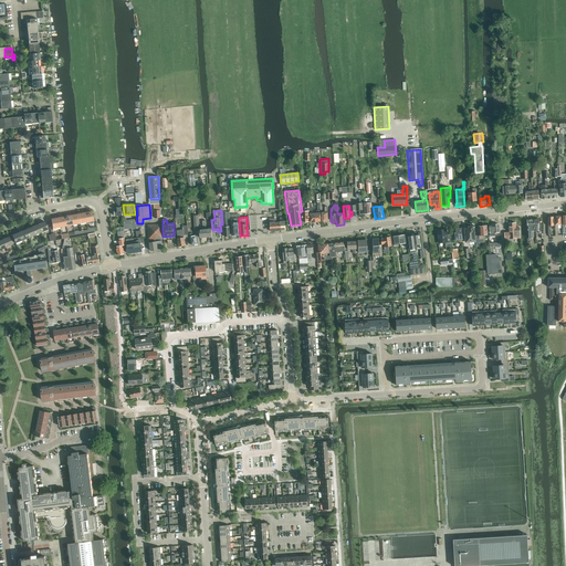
[(202,229),(199,229),(200,238),(211,237),(210,228),(206,229),(205,220),(202,221),(202,229)]
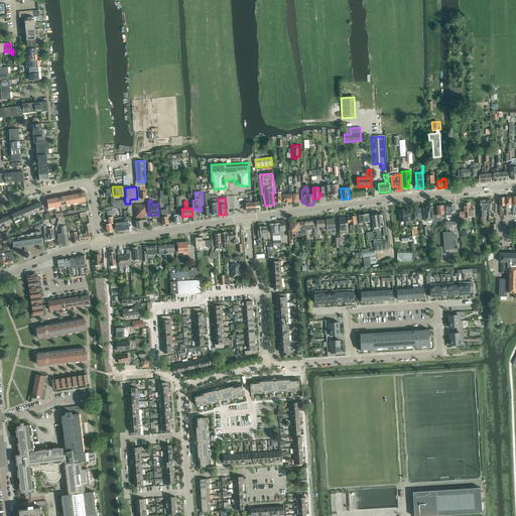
[(35,205),(38,212),(44,210),(41,202),(35,205)]
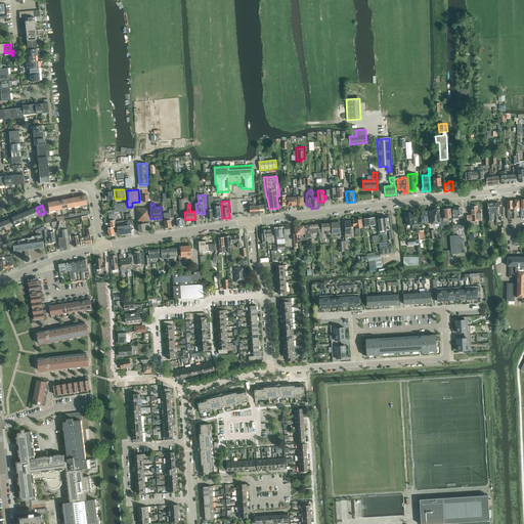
[(468,215),(468,221),(482,220),(481,211),(478,211),(477,206),(471,207),(472,215),(468,215)]
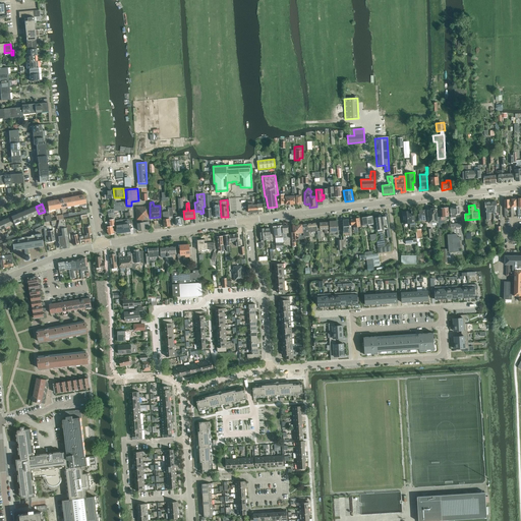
[(30,210),(33,217),(39,214),(36,207),(30,210)]
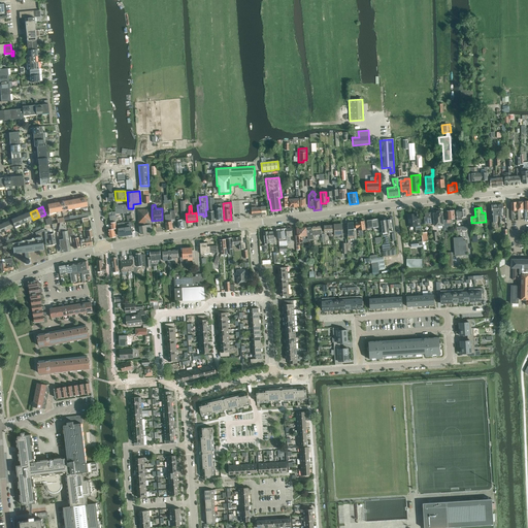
[(147,233),(146,231),(152,230),(151,224),(144,225),(144,223),(152,223),(151,209),(137,209),(138,223),(140,223),(140,226),(139,226),(140,234),(147,233)]
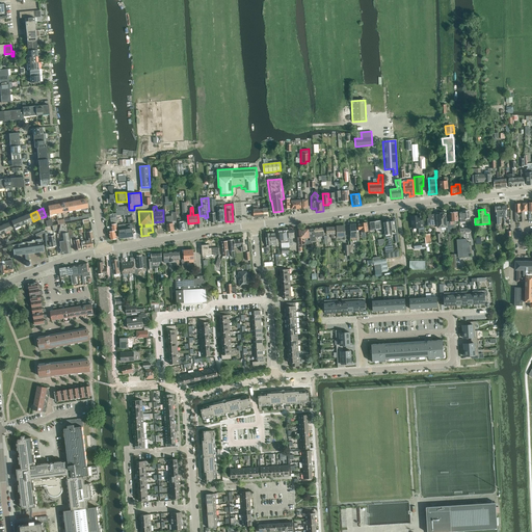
[(451,221),(447,222),(448,233),(452,232),(451,224),(454,224),(453,221),(458,221),(457,212),(456,211),(454,211),(453,212),(450,213),(451,221)]
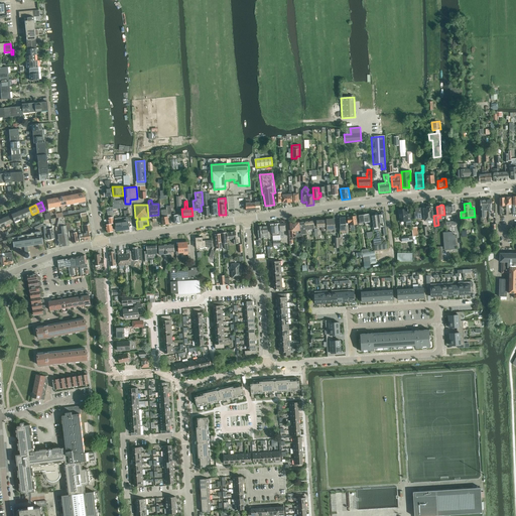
[(452,212),(456,212),(455,205),(448,205),(448,206),(445,206),(446,216),(452,215),(452,212)]
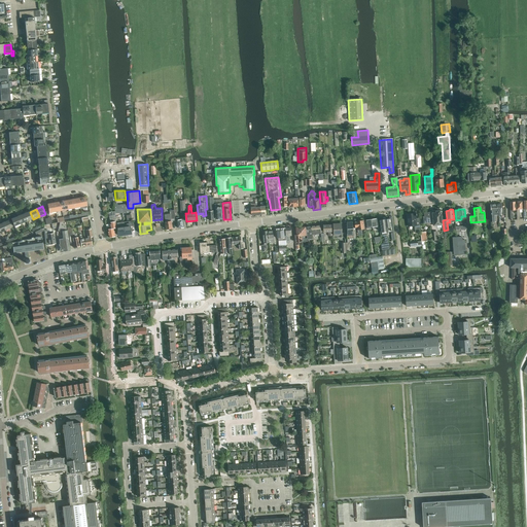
[(166,230),(173,229),(171,218),(175,217),(174,210),(169,211),(170,214),(167,214),(169,221),(165,221),(166,230)]
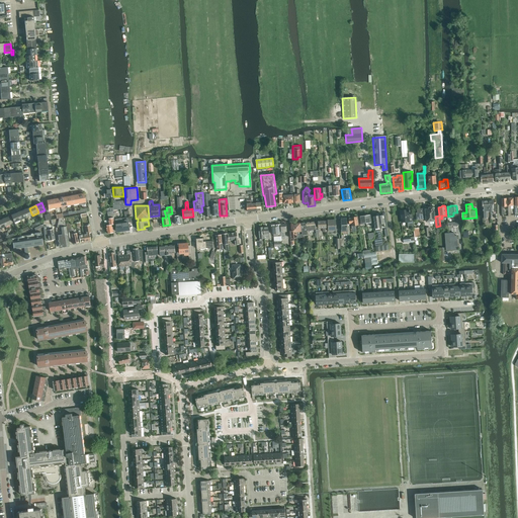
[(429,209),(425,209),(426,222),(435,221),(434,217),(433,208),(433,207),(429,207),(429,209)]
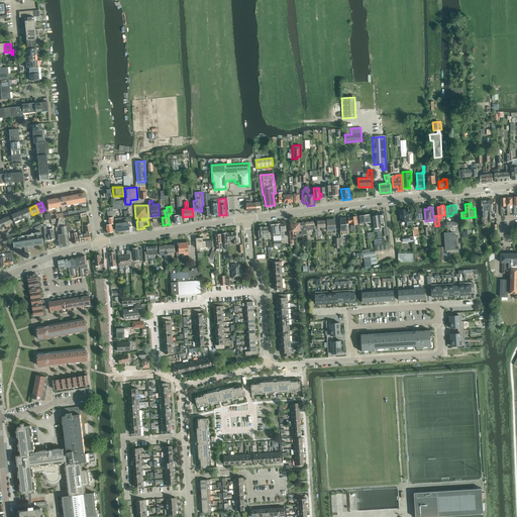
[(23,210),(26,217),(32,215),(29,208),(23,210)]
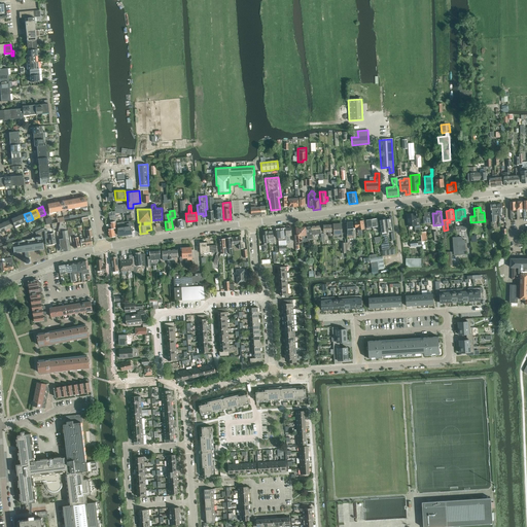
[(408,214),(409,226),(415,225),(415,232),(421,232),(419,218),(415,218),(415,213),(408,214)]
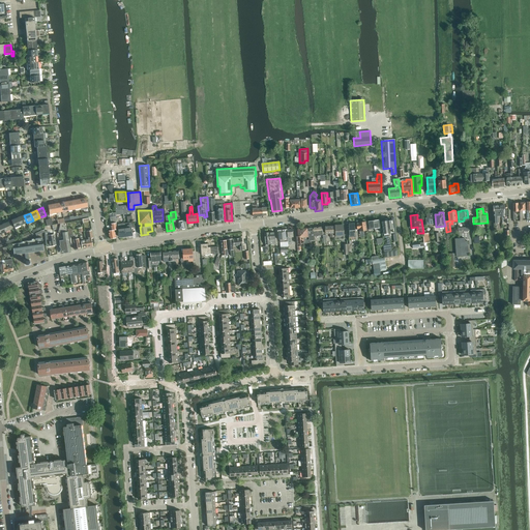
[(24,215),(18,218),(21,226),(27,223),(24,215)]
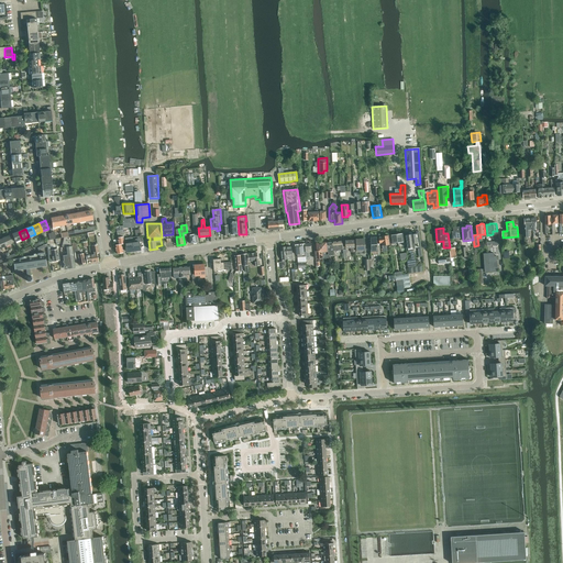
[(416,234),(411,234),(412,247),(418,247),(418,250),(419,257),(422,256),(419,231),(416,232),(416,234)]
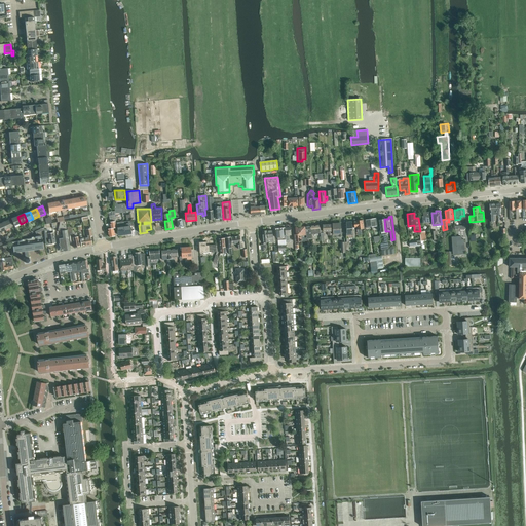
[(14,226),(21,224),(17,217),(11,219),(14,226)]
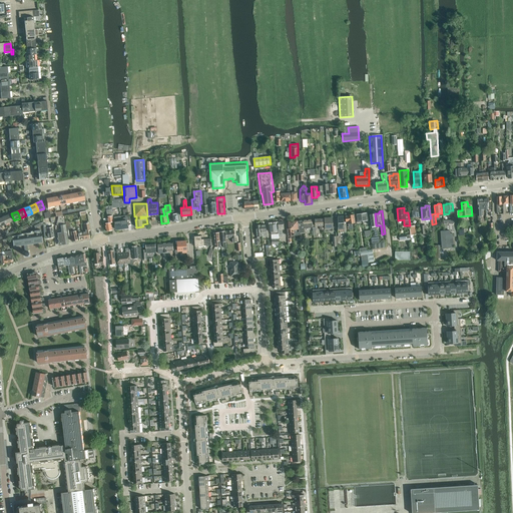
[(370,214),(371,226),(372,229),(374,229),(375,236),(372,237),(373,242),(372,242),(372,243),(376,242),(379,242),(378,234),(377,234),(376,225),(375,213),(375,211),(372,212),(373,214),(370,214)]
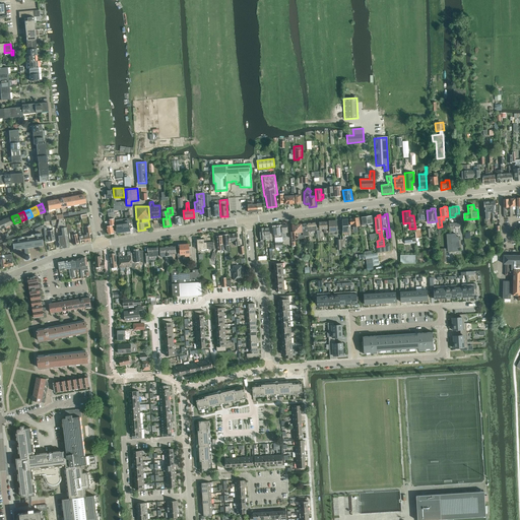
[(8,217),(2,220),(5,228),(11,225),(8,217)]
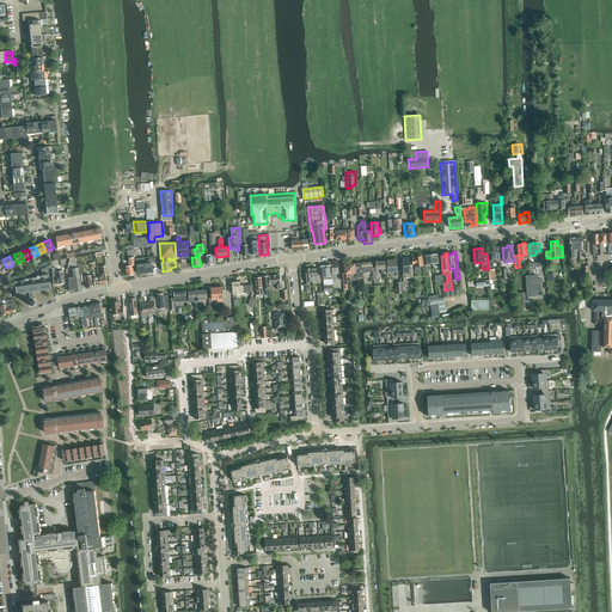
[(411,258),(412,264),(415,264),(416,274),(421,274),(420,269),(418,269),(418,267),(423,265),(422,256),(415,257),(415,258),(411,258)]
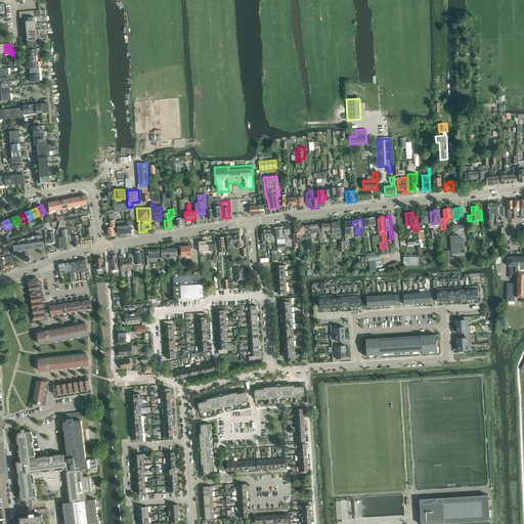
[(63,250),(70,249),(67,229),(66,220),(61,221),(59,221),(57,230),(60,230),(61,237),(57,238),(59,250),(62,249),(63,250)]
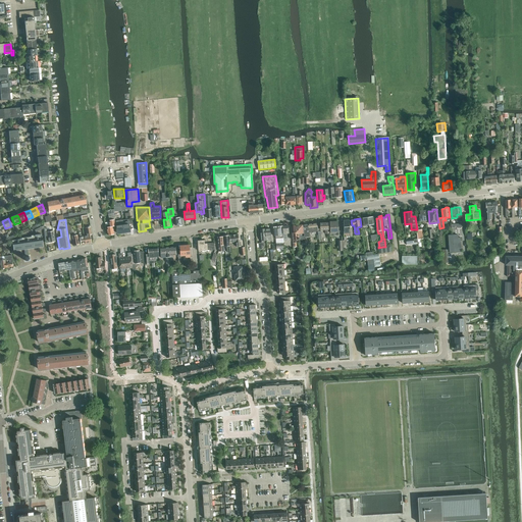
[(123,232),(124,232),(122,223),(120,223),(119,220),(116,221),(118,233),(120,233),(123,233),(123,232)]
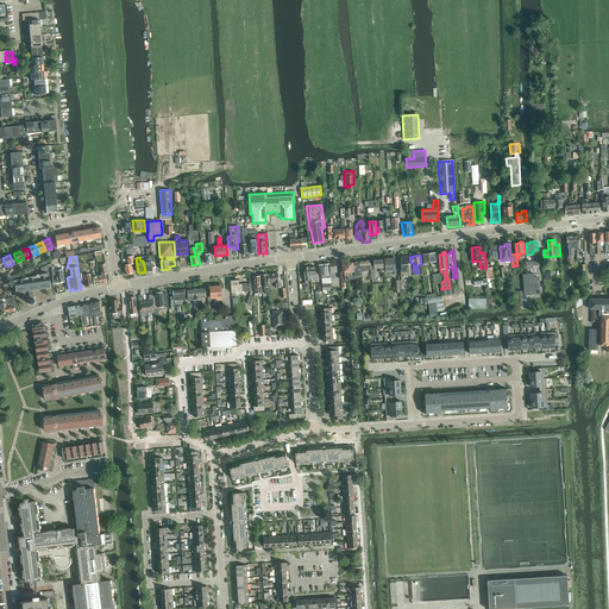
[(401,270),(401,276),(402,275),(402,277),(401,277),(402,281),(400,281),(400,289),(405,289),(405,283),(406,283),(412,283),(410,263),(408,264),(408,257),(401,257),(402,270),(401,270)]
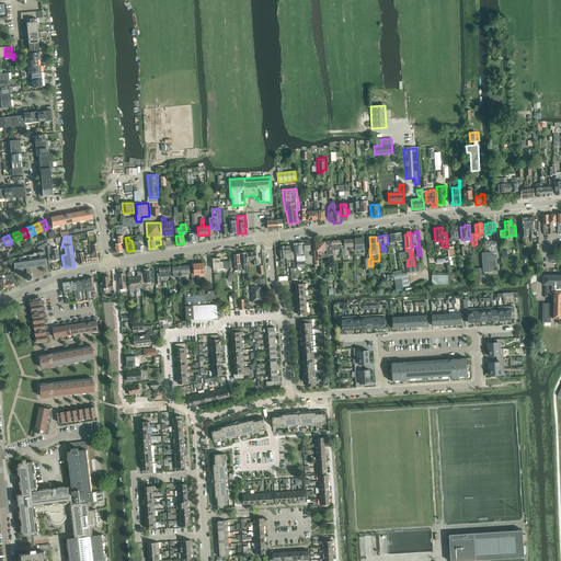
[(356,250),(364,250),(363,238),(355,238),(356,250)]
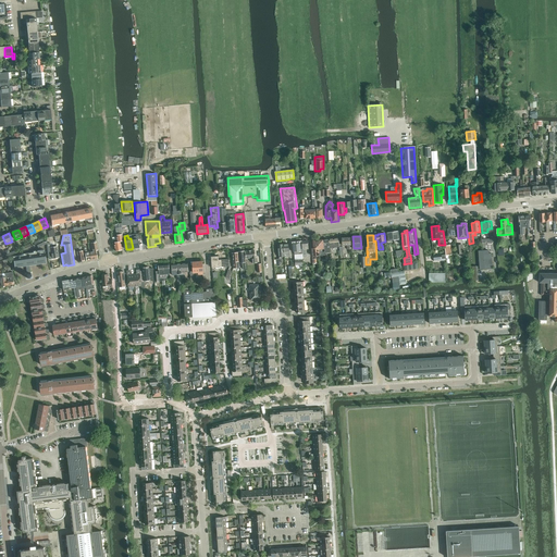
[(338,238),(331,239),(329,239),(330,248),(339,247),(338,238)]
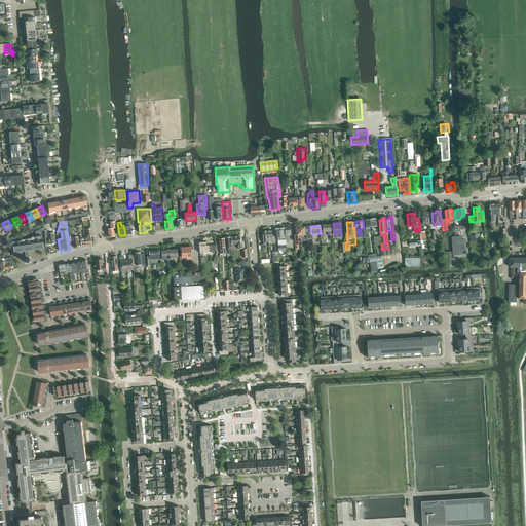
[(328,231),(328,234),(328,235),(332,235),(331,225),(323,225),(323,231),(328,231)]
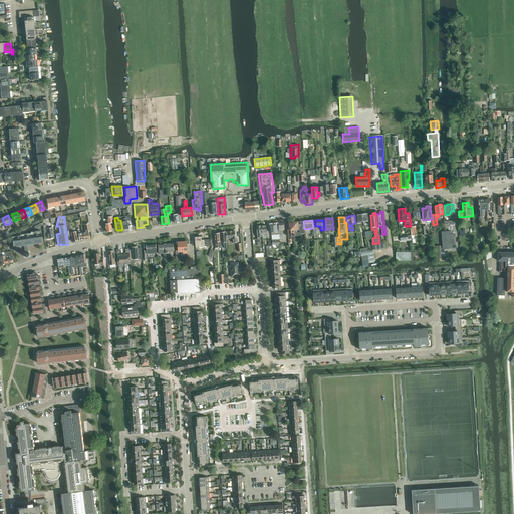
[(272,235),(275,235),(279,235),(278,229),(278,223),(269,224),(269,233),(271,232),(272,235)]
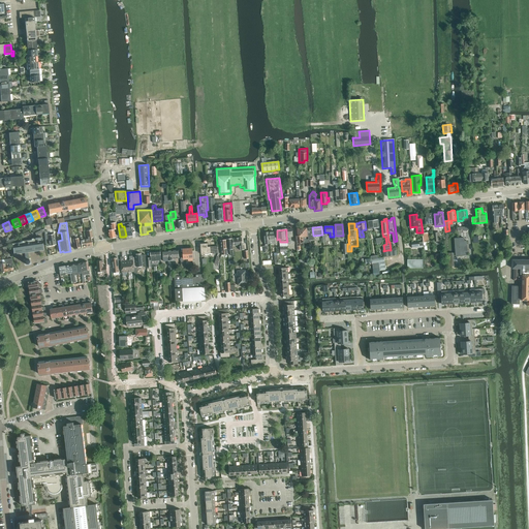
[(74,238),(74,239),(73,239),(72,232),(71,232),(69,232),(68,232),(69,244),(73,244),(74,249),(80,248),(78,239),(76,239),(76,238),(74,238)]
